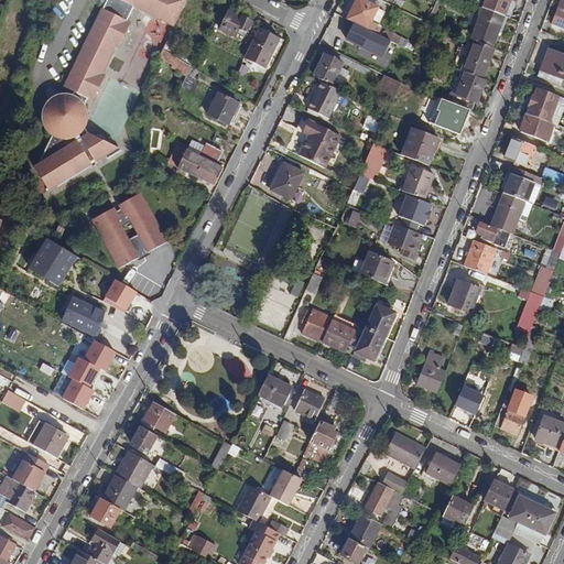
[(173,26),(185,0),(106,0),(101,9),(63,87),(73,91),(87,98),(91,100),(104,77),(100,75),(114,46),(117,49),(130,23),(126,21),(133,7),(173,26)]
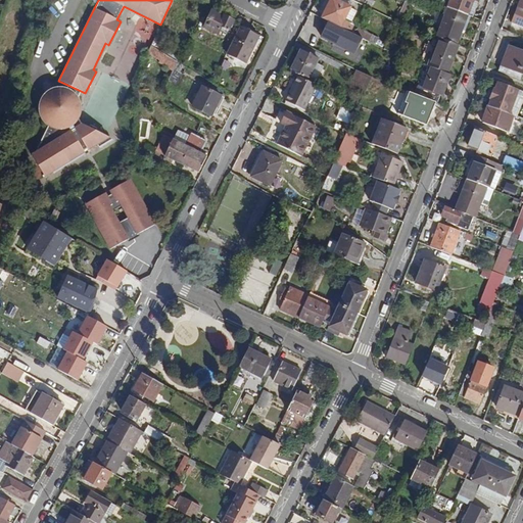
[(337,0),(330,0),(322,17),(340,27),(350,7),(337,0)]
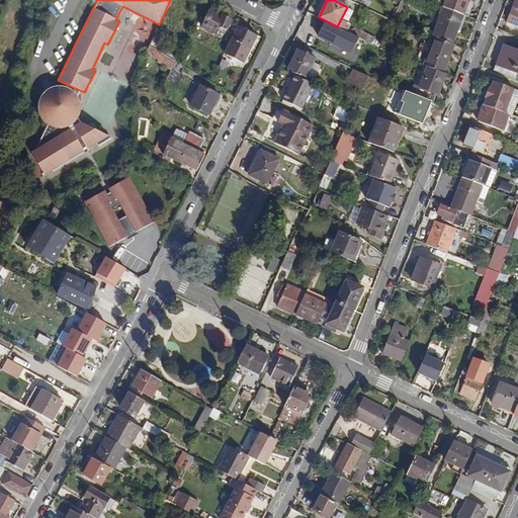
[(445,0),(443,7),(463,15),(468,0),(445,0)]
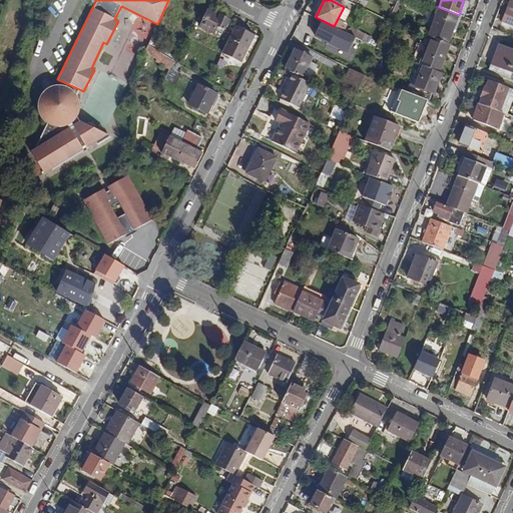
[(464,0),(459,15),(462,16),(464,17),(470,0),(464,0)]
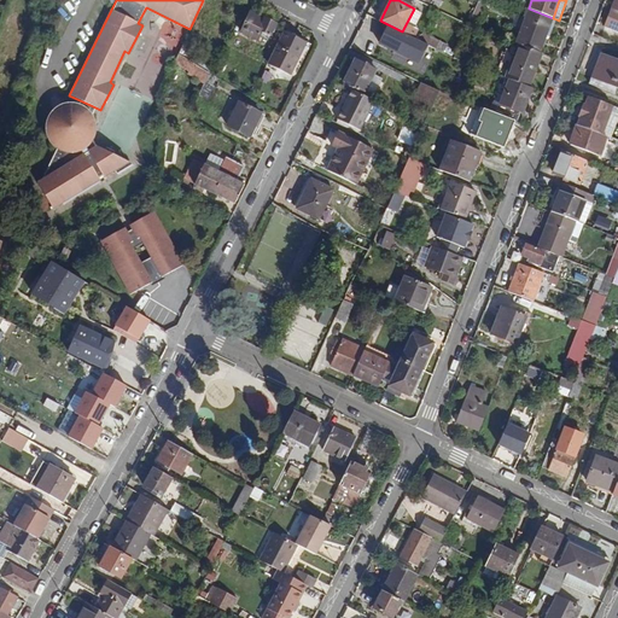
[(617,0),(614,0),(605,25),(617,30),(617,0)]
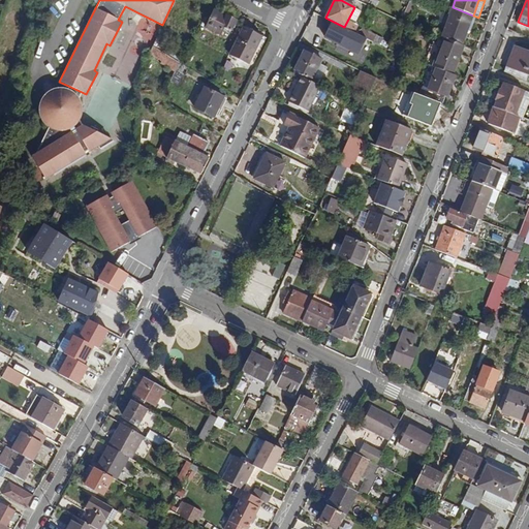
[(473,16),(453,7),(441,37),(443,37),(462,44),(467,31),(473,16)]
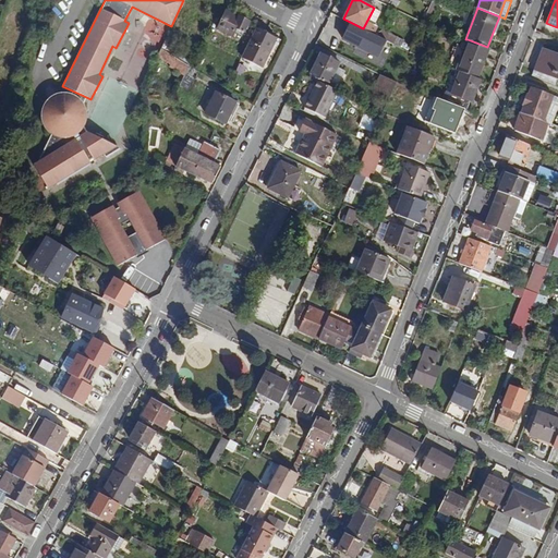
[(250,22),(226,10),(217,28),(232,37),(237,28),(244,33),(250,22)]
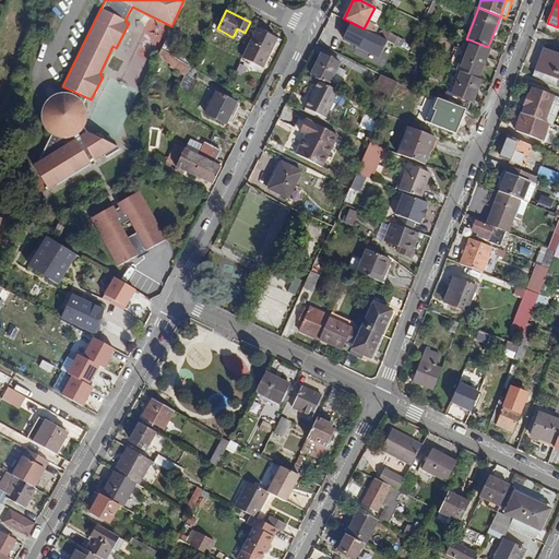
[(498,34),(503,18),(500,16),(494,33),(498,34)]
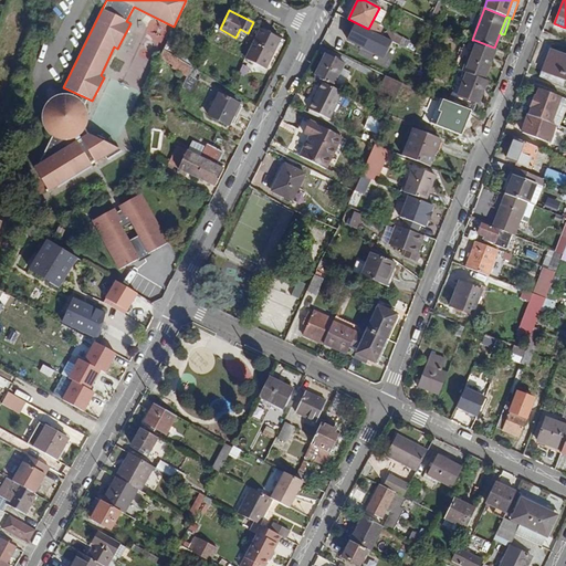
[(404,46),(368,29),(348,19),(346,22),(353,24),(347,37),(358,42),(362,37),(367,40),(376,44),(377,43),(400,54),(404,46)]
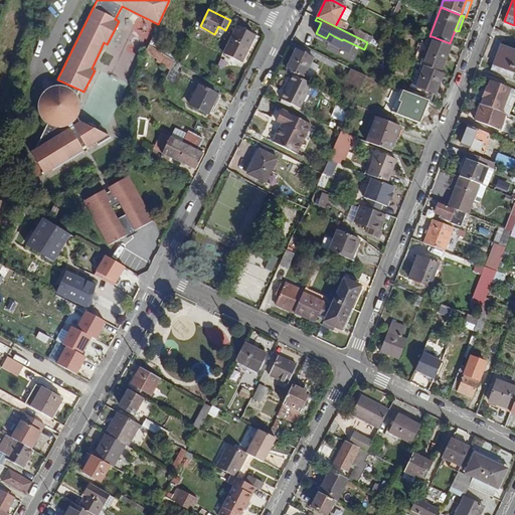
[(255,35),(237,26),(223,53),(241,62),(255,35)]
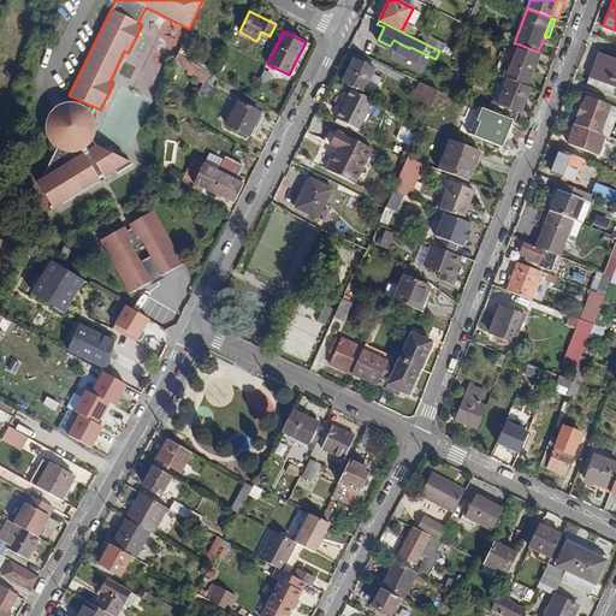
[(397,51),(400,43),(394,40),(390,46),(397,51)]
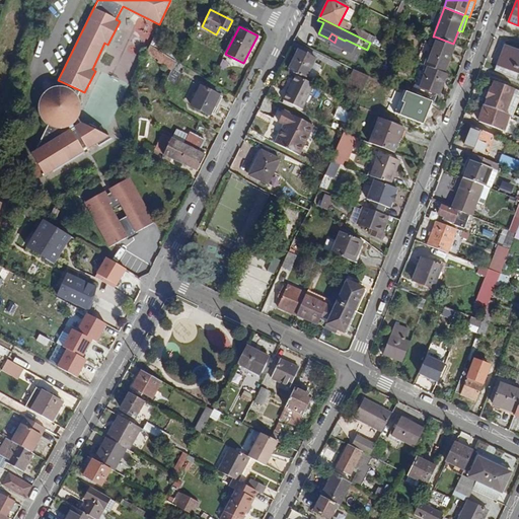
[(430,34),(428,42),(425,41),(417,62),(424,65),(435,36),(433,36),(430,34)]
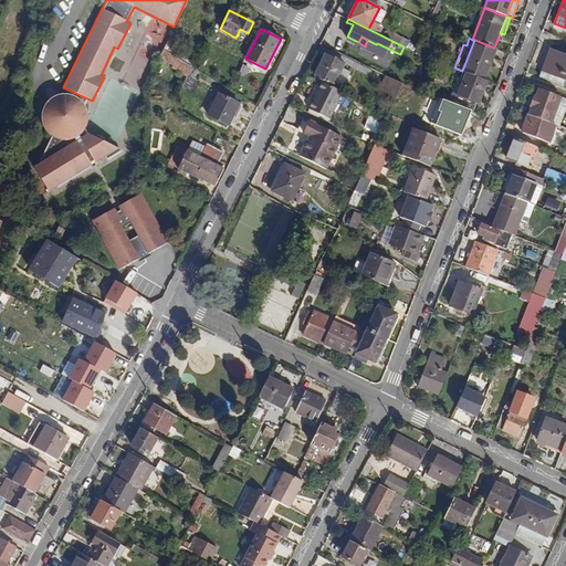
[(465,72),(484,80),(496,49),(494,48),(474,40),(462,71),(465,72)]
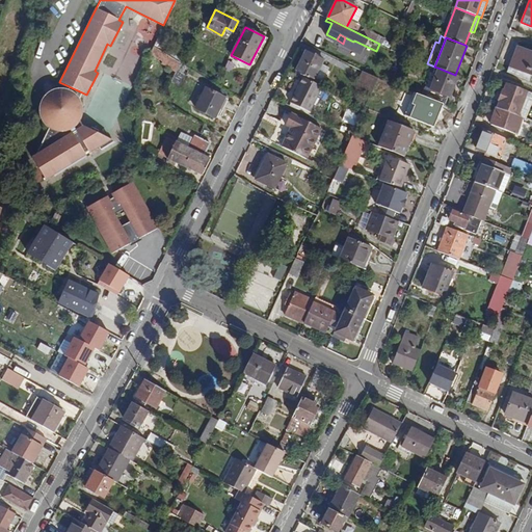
[(180,62),(160,50),(154,46),(150,54),(161,61),(160,63),(176,72),(181,62),(180,62)]
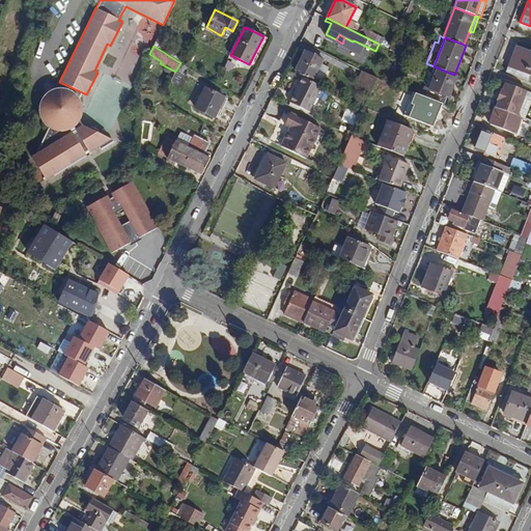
[(530,52),(516,47),(506,72),(528,80),(530,75),(530,52)]
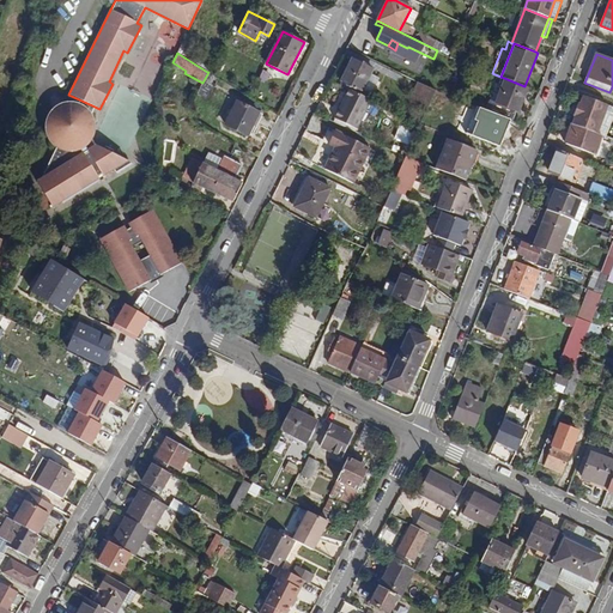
[(372,70),(352,59),(340,84),(350,89),(360,93),(363,89),(370,73),(372,70)]
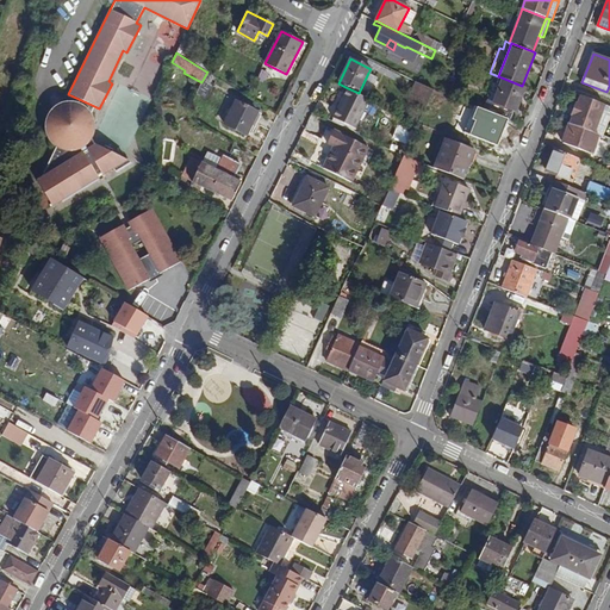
[(368,73),(361,88),(369,93),(378,78),(368,73)]
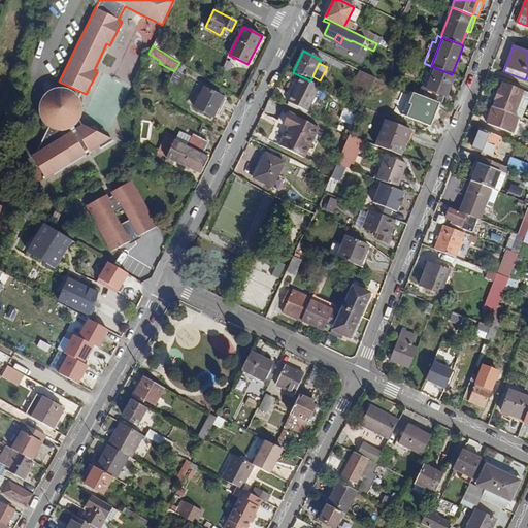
[(362,71),(375,77),(378,70),(365,64),(362,71)]
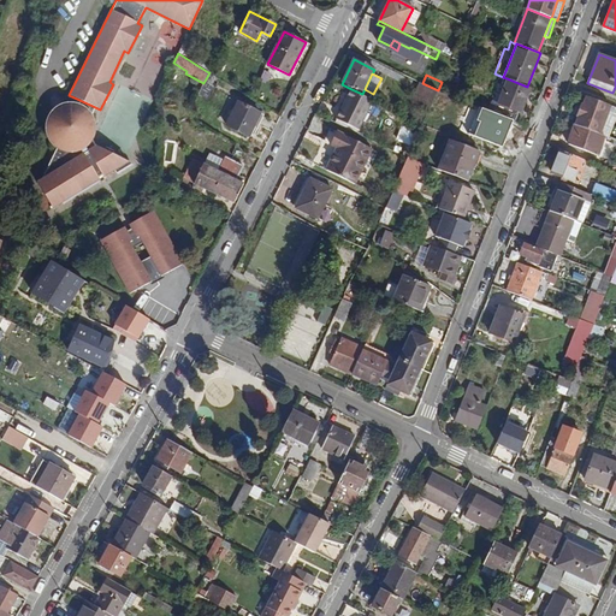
[(531,88),(527,87),(507,78),(499,101),(492,99),(487,110),(514,120),(517,112),(521,113),(531,88)]
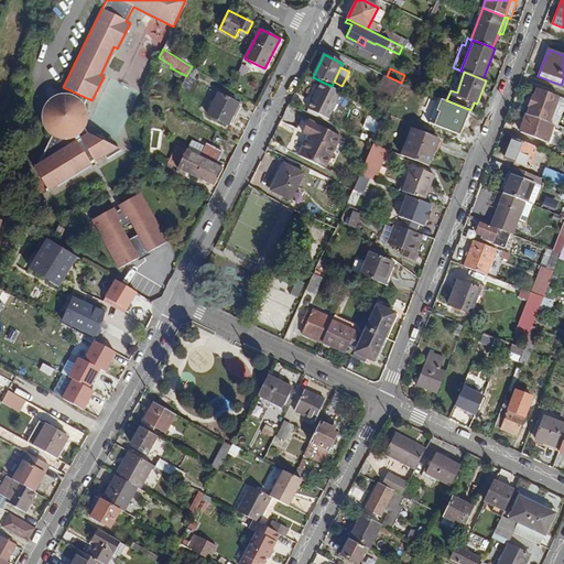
[(401,83),(387,76),(384,75),(377,93),(393,101),(401,83)]
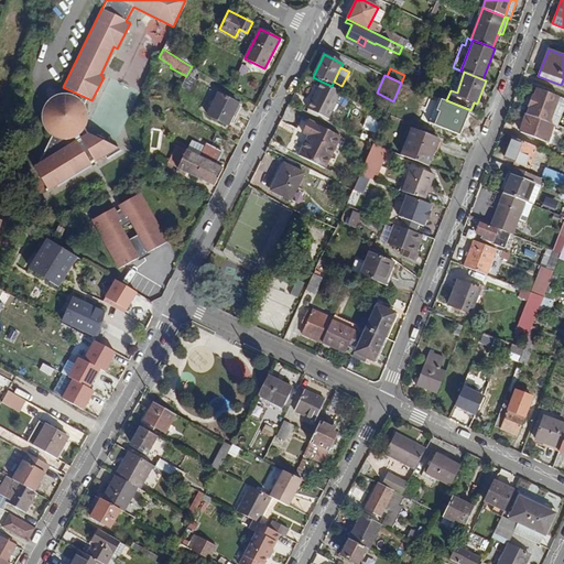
[(332,86),(322,82),(308,109),(328,118),(342,91),(332,86)]
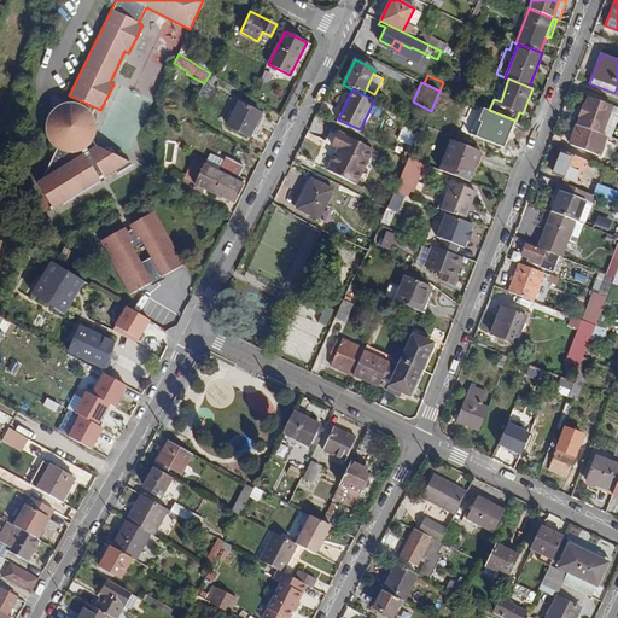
[(613,106),(588,97),(586,104),(583,104),(578,116),(579,117),(577,124),(602,134),(613,106)]
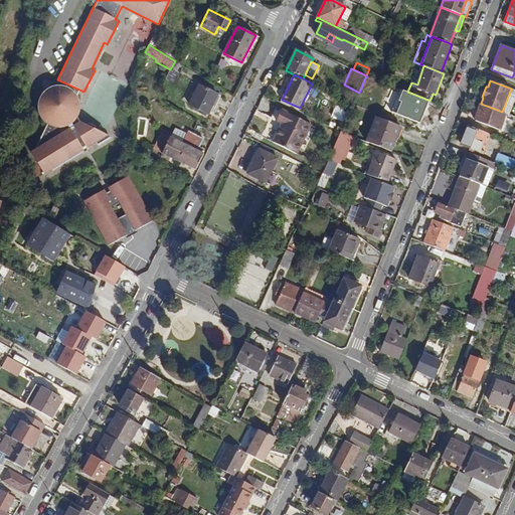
[(79,90),(66,83),(65,87),(66,88),(67,88),(68,89),(70,90),(71,91),(72,92),(73,93),(74,94),(75,95),(75,96),(79,90)]
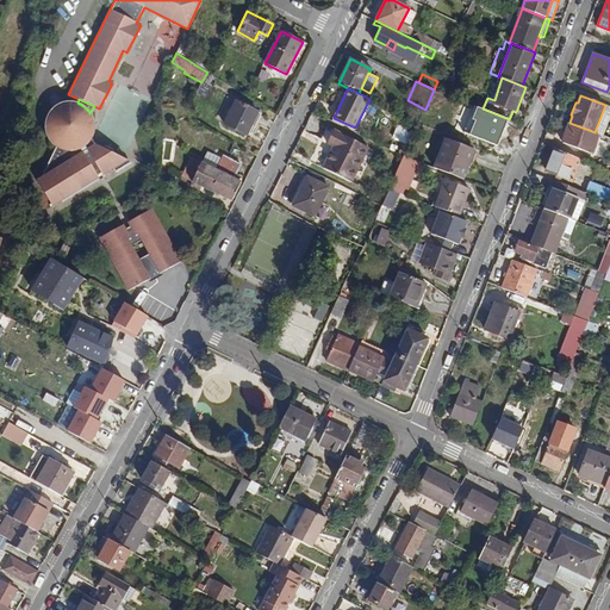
[(42,174),(95,143),(92,136),(92,135),(93,132),(93,131),(93,130),(93,128),(93,126),(93,124),(93,123),(93,122),(93,119),(92,118),(92,117),(91,114),(89,113),(89,112),(88,111),(87,110),(86,109),(85,107),(83,106),(81,105),(80,104),(79,104),(78,103),(75,103),(74,103),(72,101),(70,101),(69,101),(67,101),(66,103),(63,103),(62,103),(61,104),(58,104),(57,105),(56,106),(55,107),(54,107),(53,109),(51,110),(50,112),(49,113),(48,114),(48,116),(47,118),(47,119),(45,120),(45,123),(45,124),(45,125),(45,128),(45,129),(45,131),(47,132),(47,134),(48,136),(48,137),(49,138),(50,139),(51,142),(51,143),(53,144),(55,144),(55,145),(42,174)]
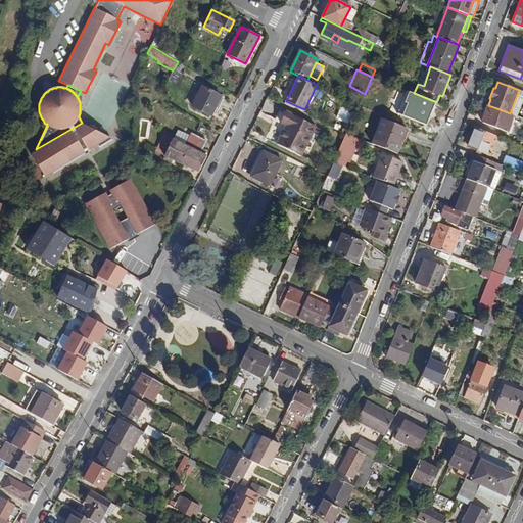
[(221,96),(202,87),(192,106),(211,116),(221,96)]
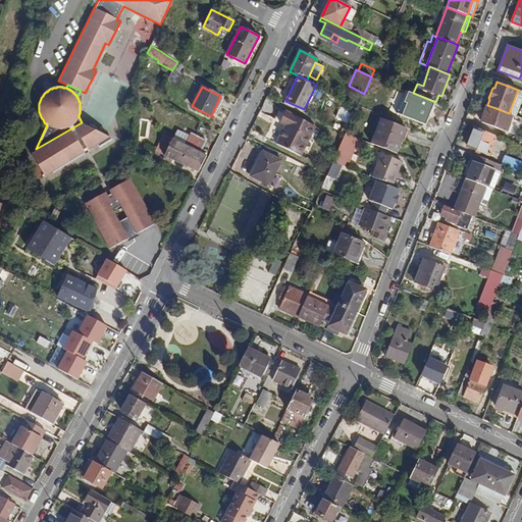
[(438,107),(411,96),(407,105),(411,107),(410,109),(414,111),(414,114),(418,115),(419,113),(434,118),(438,107)]
